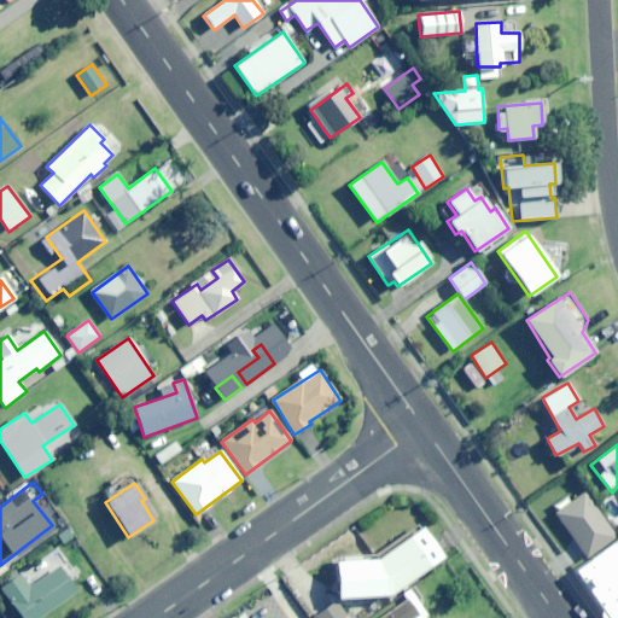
[(586,557),(614,537),(584,494),(555,513),(586,557)]
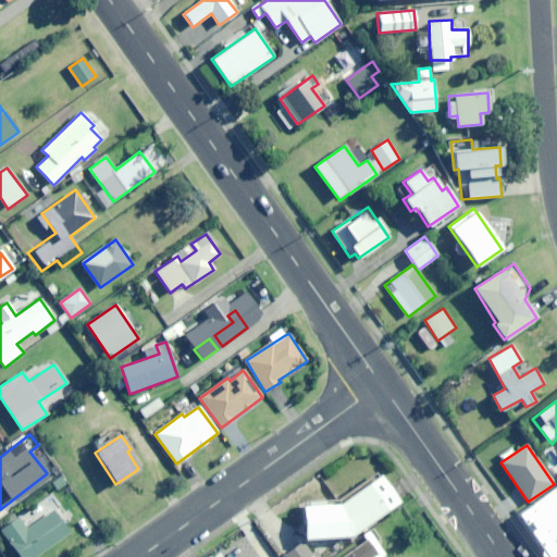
[(544,455),(556,473),(556,448),(555,446),(544,455)]
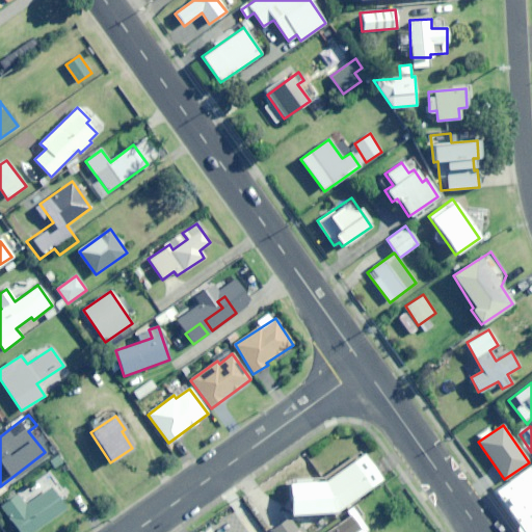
[(334,512),(380,480),(363,454),(322,481),(289,483),(291,513),(334,512)]
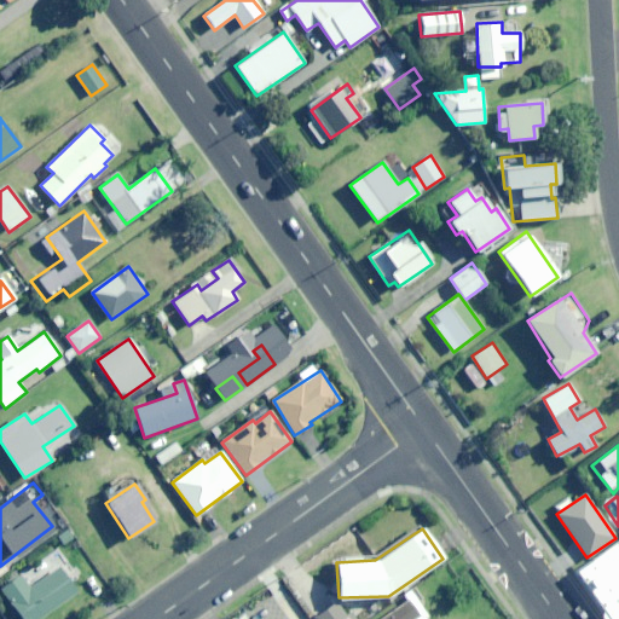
[(618,618),(618,544),(617,541),(574,570),(608,618),(618,618)]
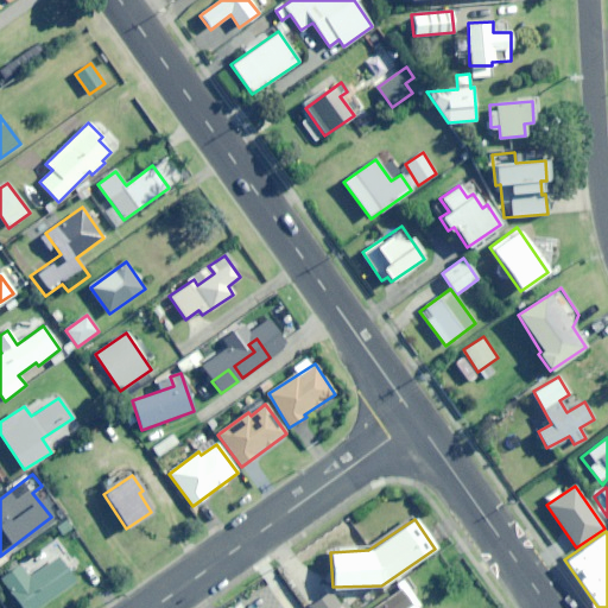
[(0,580),(19,607),(38,607),(76,582),(58,557),(52,562),(43,549),(0,577),(0,580)]
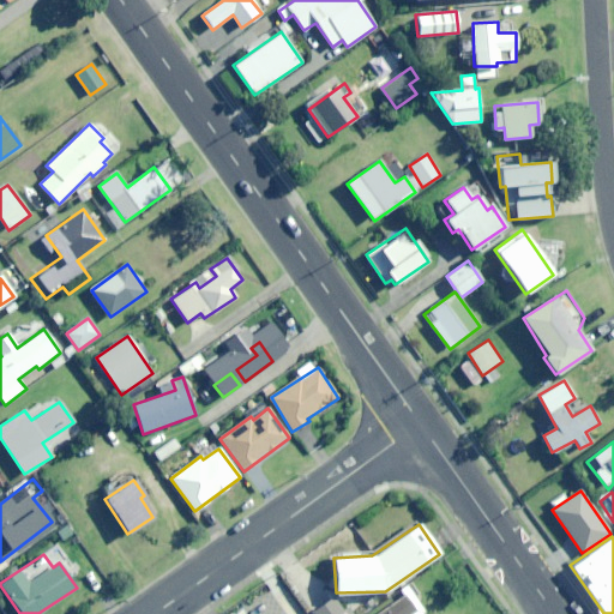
[(422,613),(425,612),(410,591),(378,613),(422,613)]
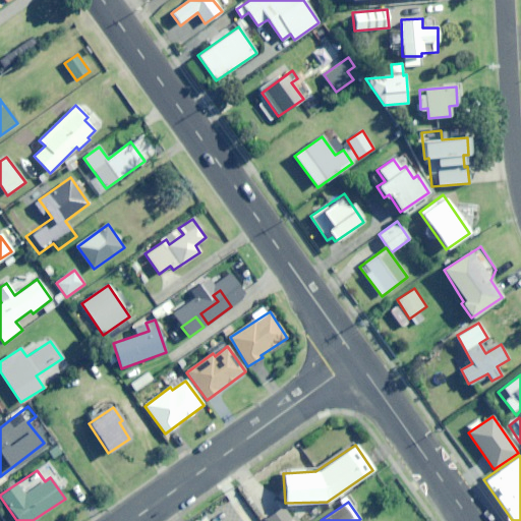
[(299,520),(295,515),(291,518),(283,507),(264,520),(299,520)]
